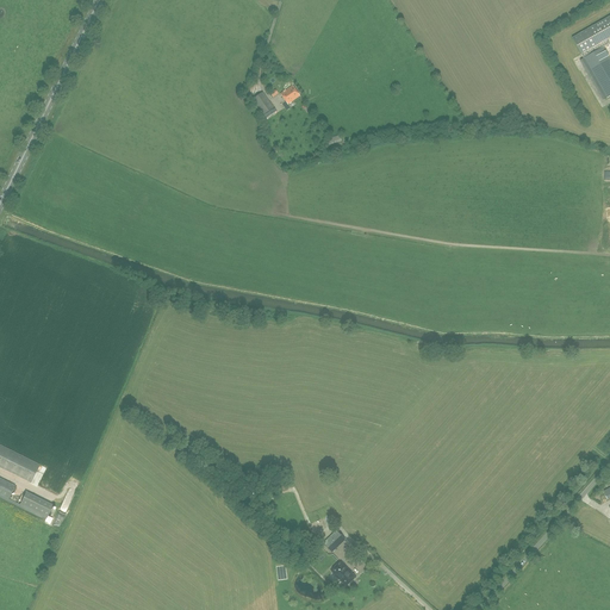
[(609,49),(608,45),(609,44),(598,24),(572,38),(584,58),(580,61),(603,100),(609,95),(609,49)]
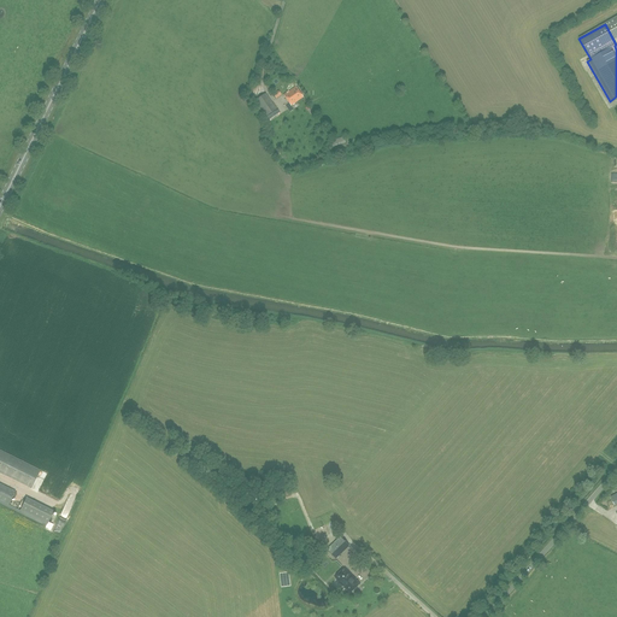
[(291,106),(303,98),(295,87),(283,95),(291,106)]
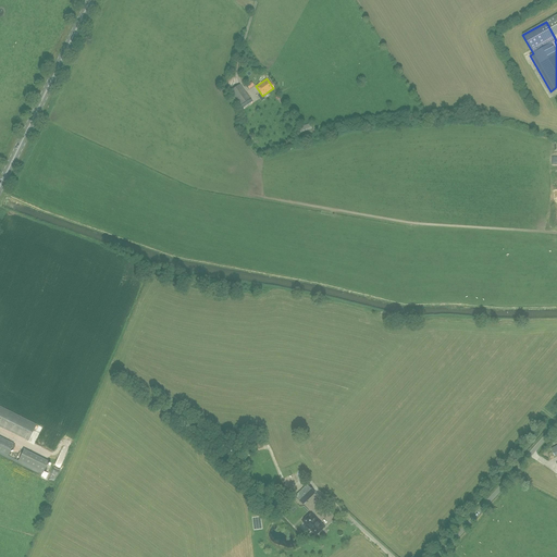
[(231,90),(240,106),(250,99),(240,85),(231,90)]
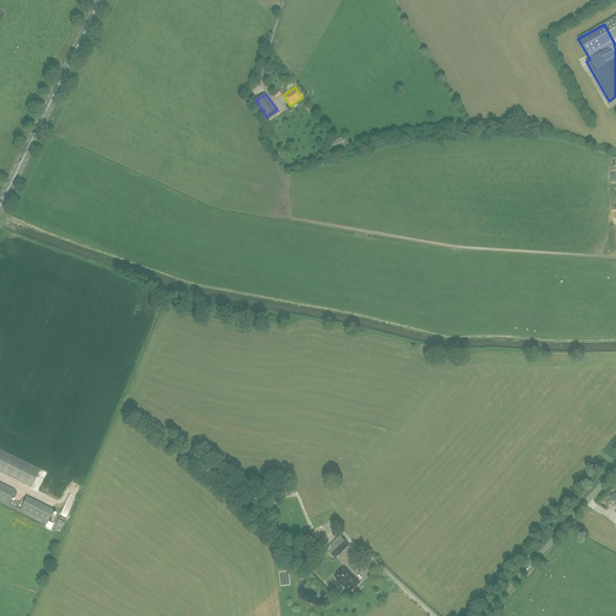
[(344,137),(330,141),(332,147),(345,143),(344,137)]
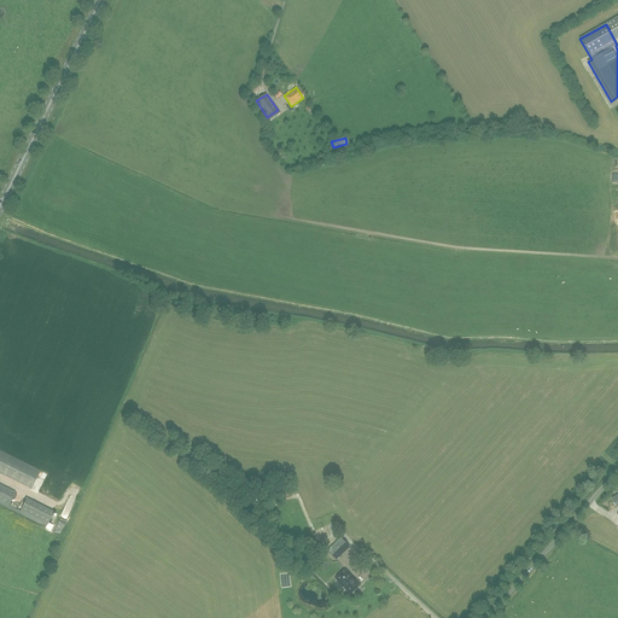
[(41,471),(0,450),(0,473),(31,489),(41,471)]
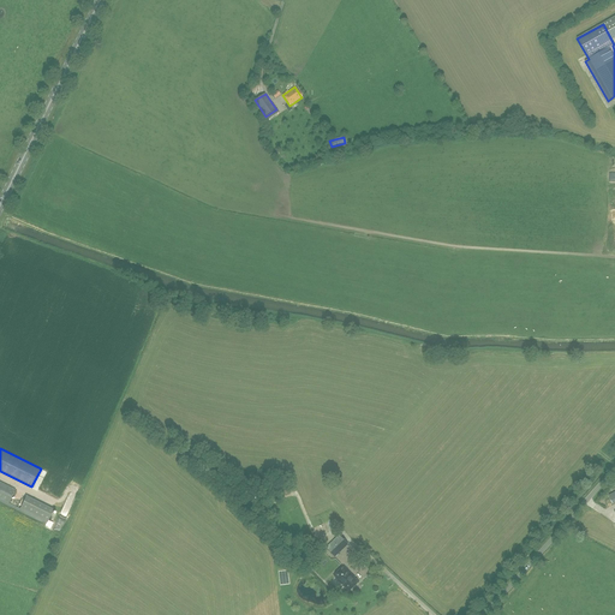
[(40,476),(34,488),(40,491),(46,478),(40,476)]
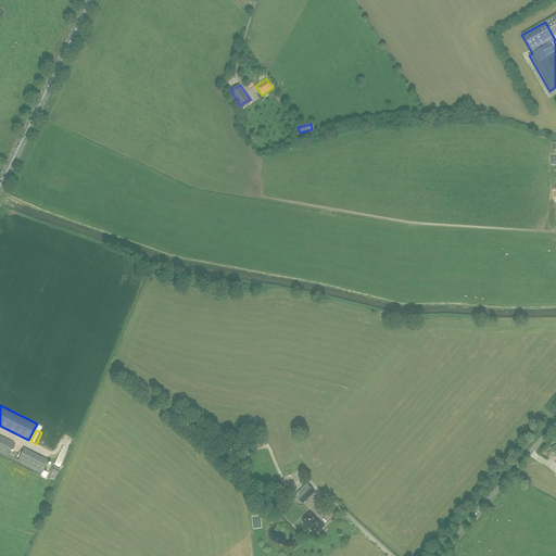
[(0,451),(8,455),(14,443),(0,436),(0,451)]
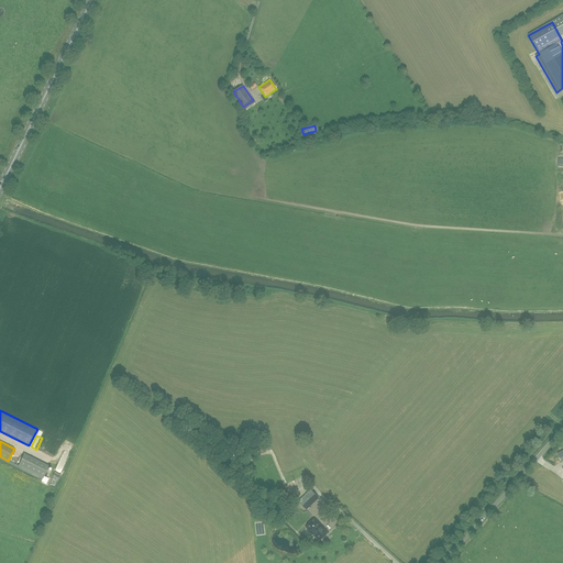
[(19,466),(43,478),(42,482),(46,484),(48,478),(44,476),(48,467),(24,454),(19,466)]
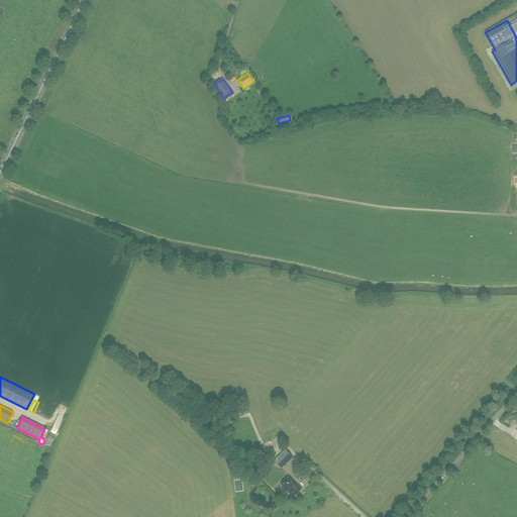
[(55,426),(48,439),(54,441),(59,428),(55,426)]
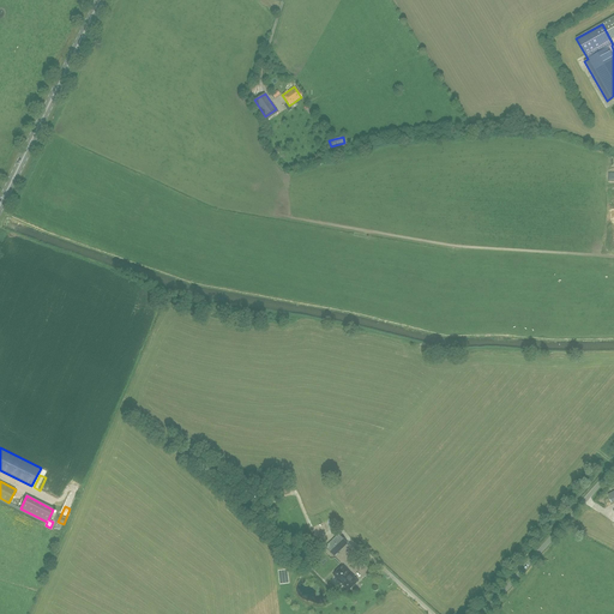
[(343,536),(330,548),(338,558),(344,551),(339,546),(345,540),(343,536)]
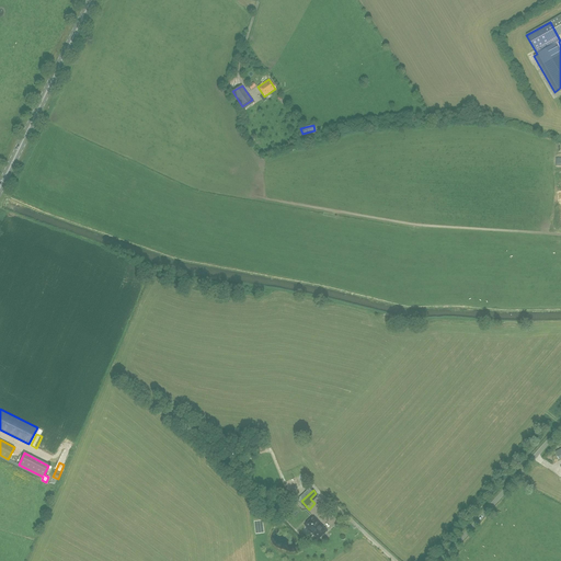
[(328,530),(320,523),(313,516),(305,525),(318,539),(328,530)]
